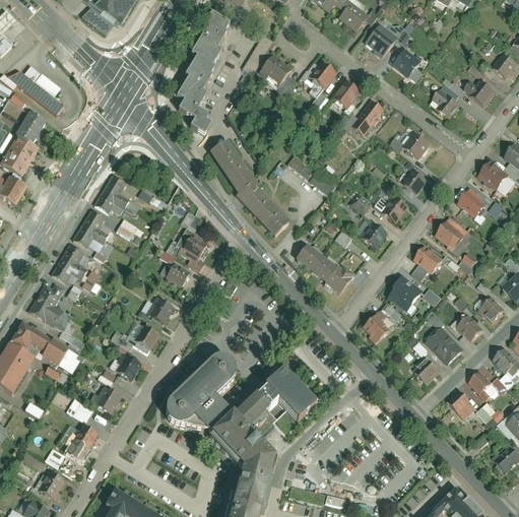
[(120,26),(134,0),(99,0),(82,19),(106,37),(115,23),(120,26)]
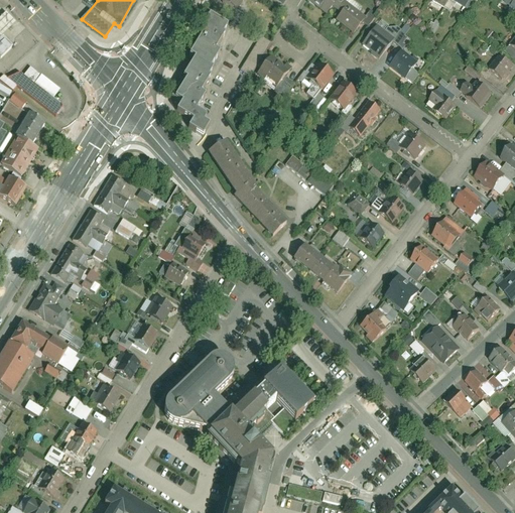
[(221,0),(221,1),(235,9),(240,0),(221,0)]
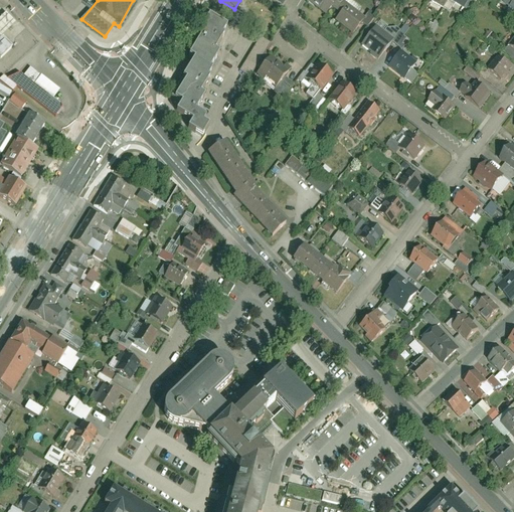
[(311,0),(325,11),(334,0),(311,0)]
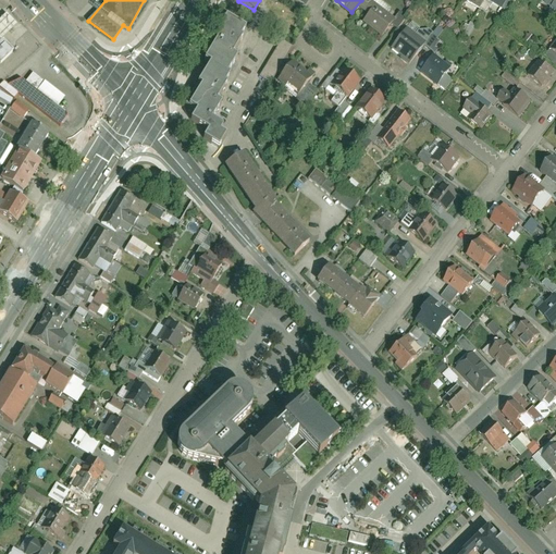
[(362,20),(382,33),(393,17),(373,4),(362,20)]
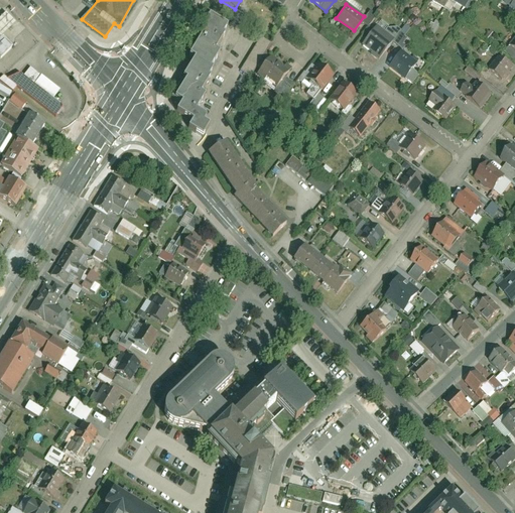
[(0,45),(0,54),(3,58),(15,46),(5,35),(18,23),(7,12),(0,18),(0,45)]
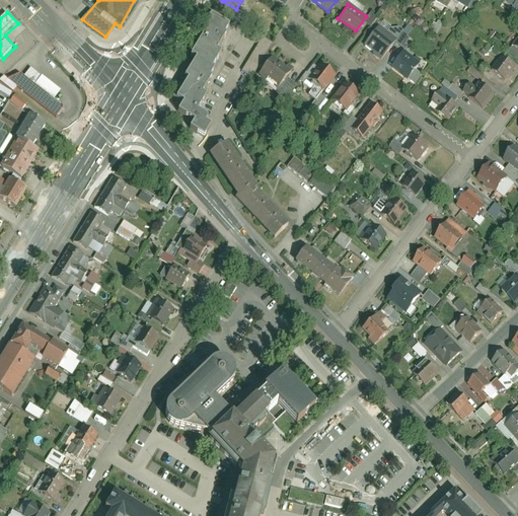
[(193,120),(189,127),(202,135),(209,124),(204,121),(207,115),(196,108),(205,94),(201,91),(210,76),(209,75),(213,67),(211,66),(220,51),(216,48),(229,25),(213,15),(190,54),(195,57),(183,76),(187,77),(174,96),(181,100),(176,109),(193,120)]
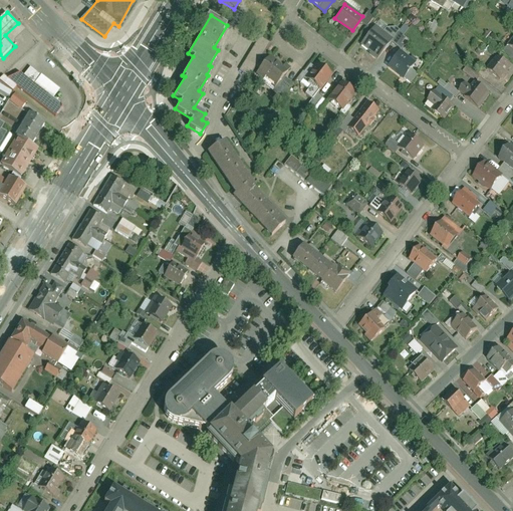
[(359,43),(378,58),(392,40),(373,26),(359,43)]
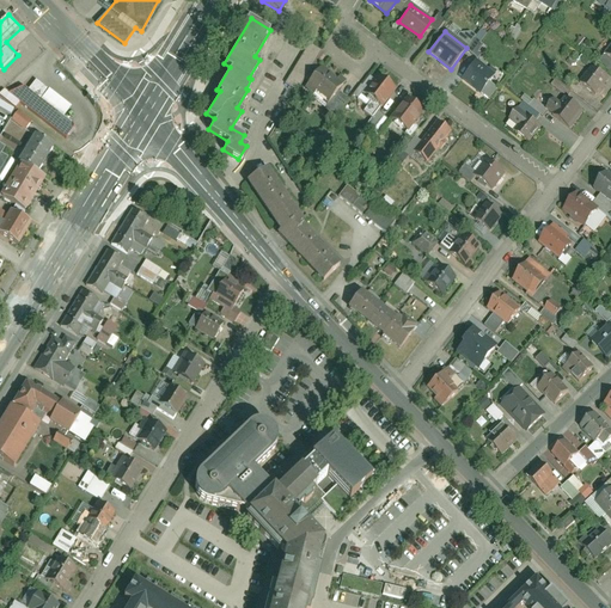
[(301,80),(315,56),(304,49),(289,74),(301,80)]
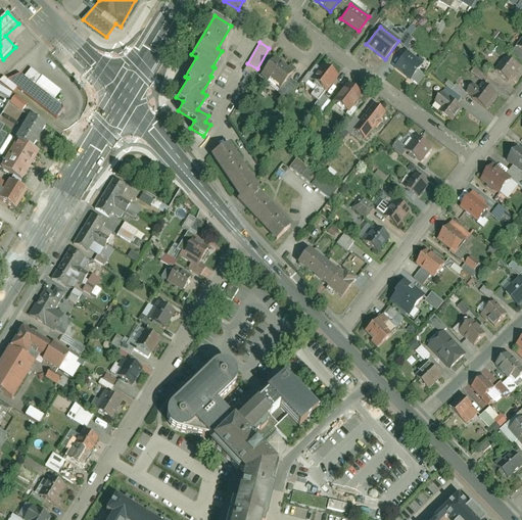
[(395,66),(412,80),(424,62),(407,50),(395,66)]
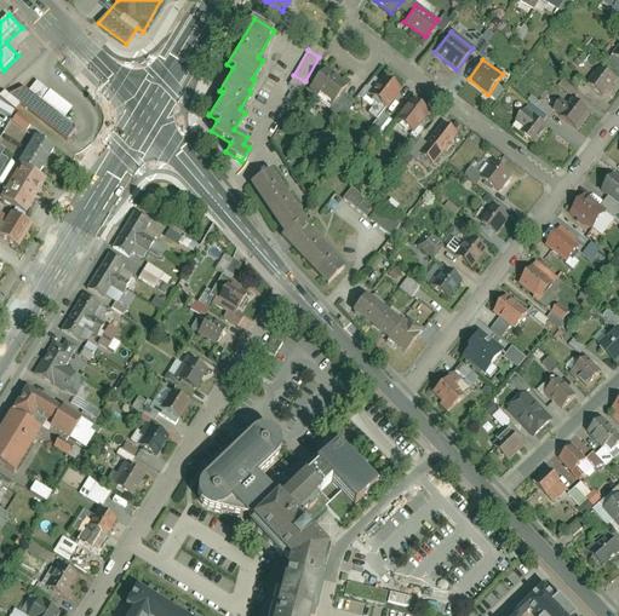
[(345,86),(325,69),(314,84),(336,99),(345,86)]
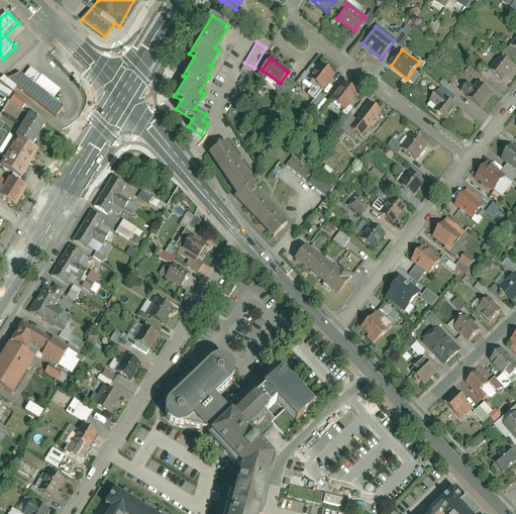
[(514,65),(503,58),(494,70),(504,78),(514,65)]
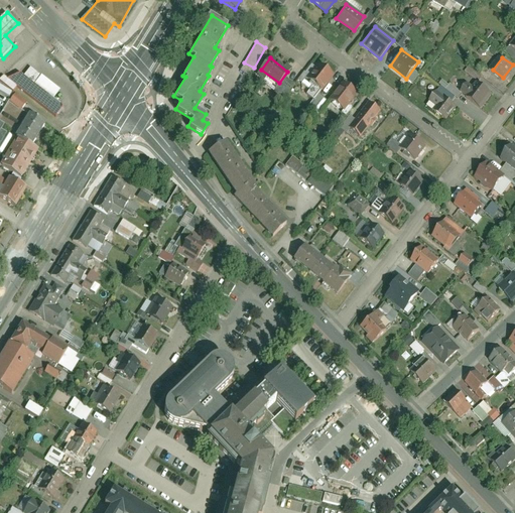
[(19,65),(10,75),(55,111),(63,101),(54,94),(60,86),(31,62),(25,70),(19,65)]
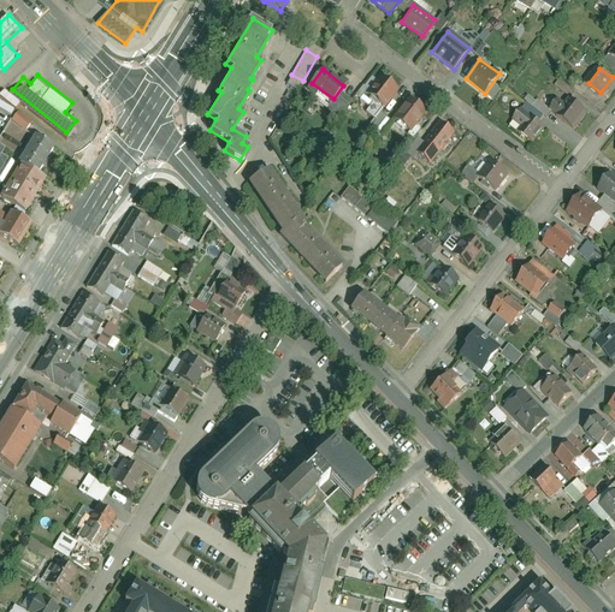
[(397,88),(382,77),(368,94),(383,106),(397,88)]
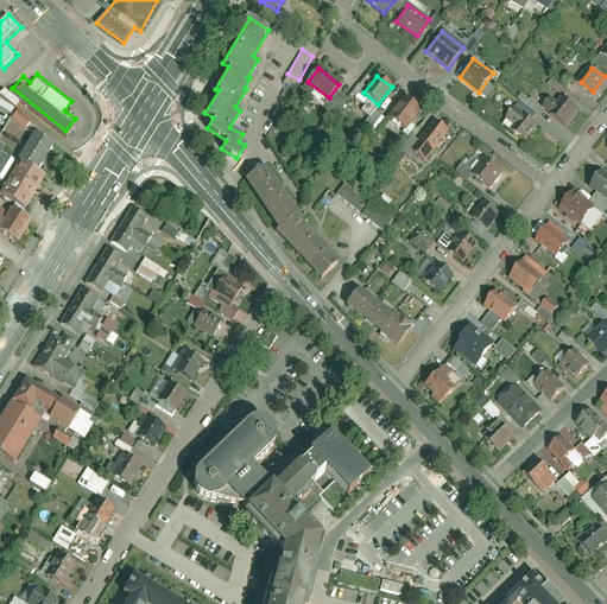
[(422,110),(403,97),(390,115),(408,128),(422,110)]
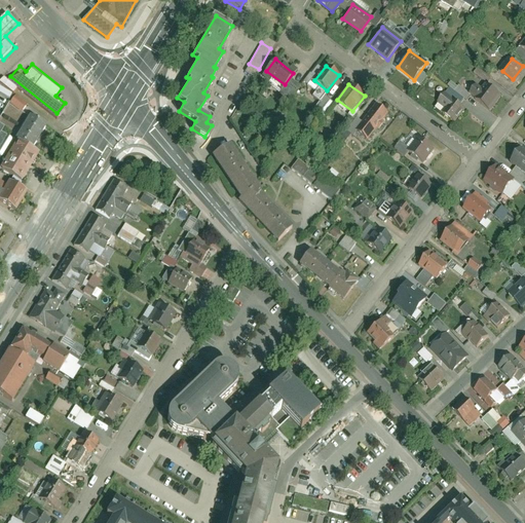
[(498,94),(487,84),(474,99),(485,108),(498,94)]
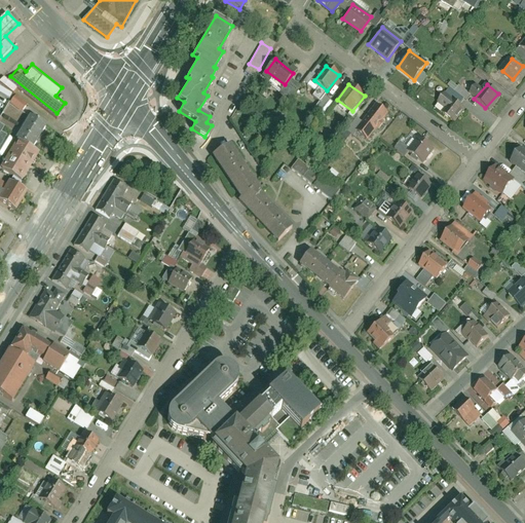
[(443,113),(453,119),(463,103),(446,91),(440,100),(448,106),(443,113)]
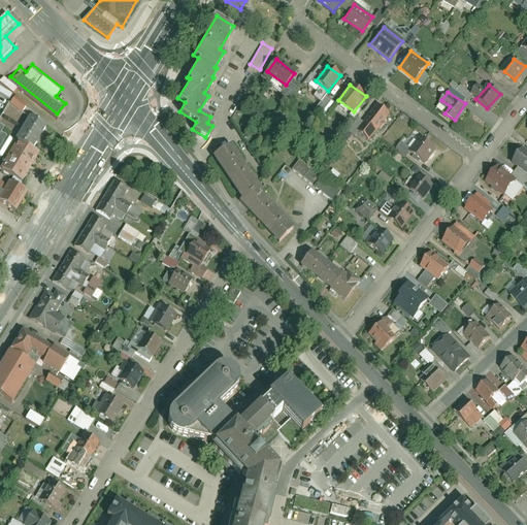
[(0,199),(12,207),(25,189),(12,182),(14,177),(22,182),(39,152),(32,148),(46,124),(23,110),(28,102),(12,93),(0,113),(0,199)]
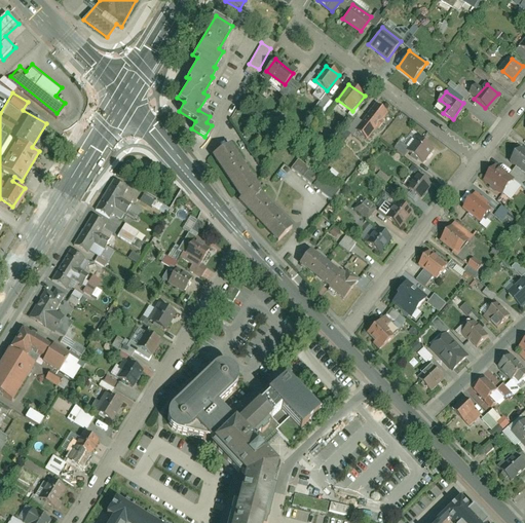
[(388,111),(377,103),(359,131),(370,138),(388,111)]
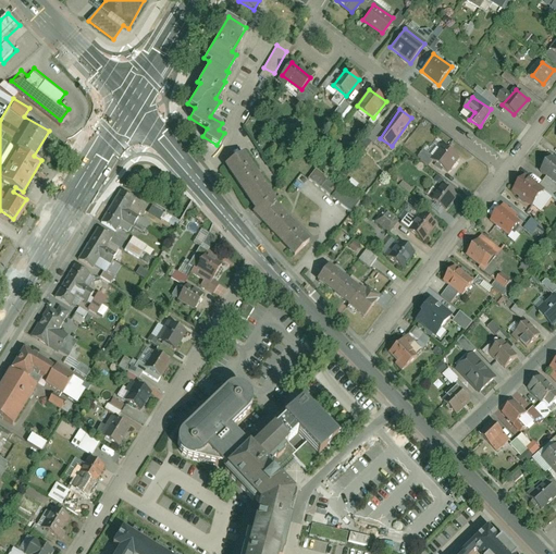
[(459,154),(449,147),(437,163),(448,170),(459,154)]
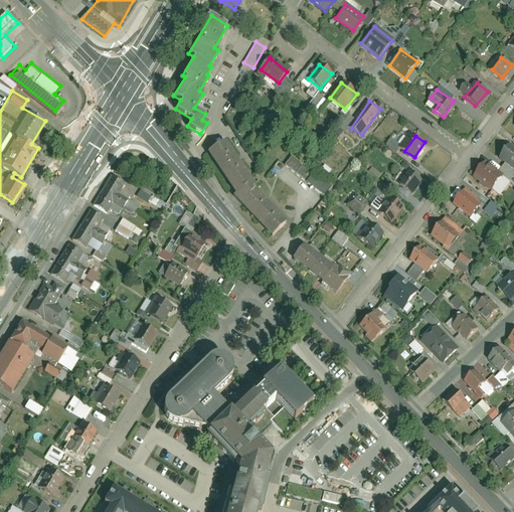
[(219,143),(206,151),(236,198),(249,190),(219,143)]
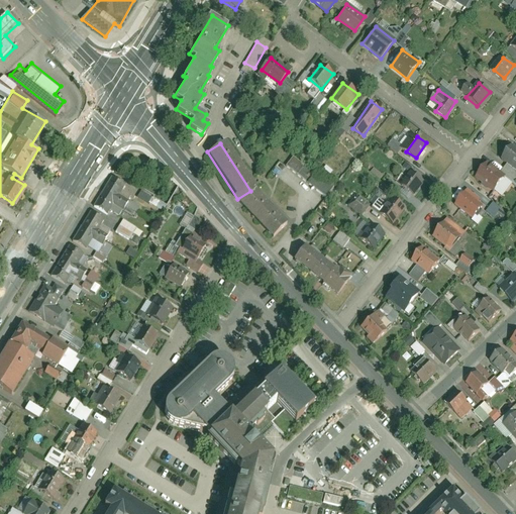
[(503,158),(515,167),(515,151),(510,147),(503,158)]
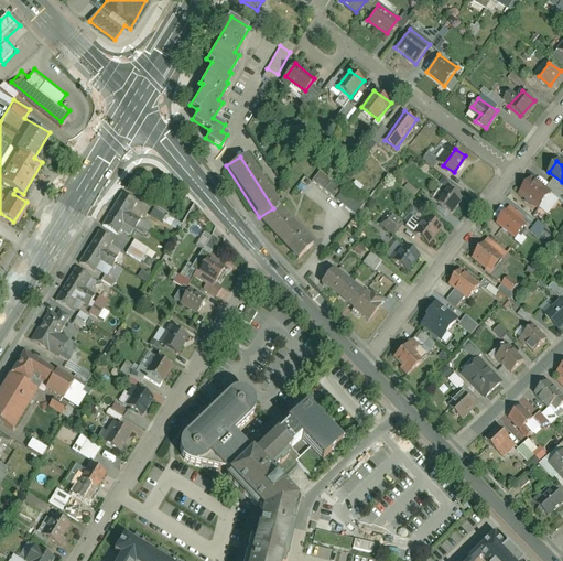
[(320,168),(311,179),(354,213),(363,202),(320,168)]
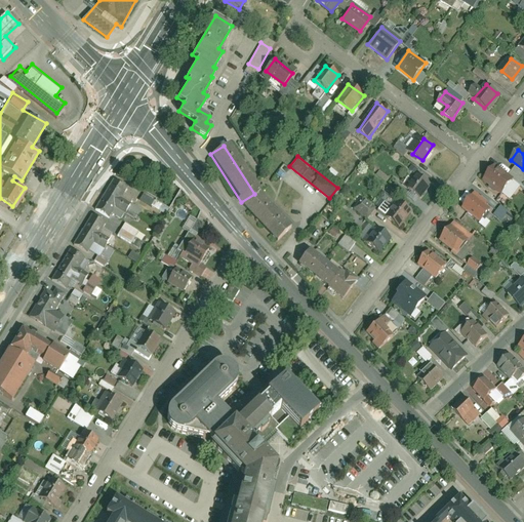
[(485,179),(504,192),(512,179),(494,166),(485,179)]
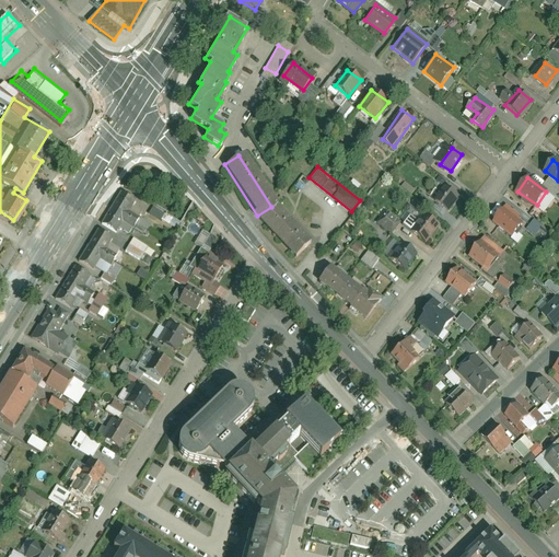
[(459,194),(447,186),(438,200),(450,208),(459,194)]
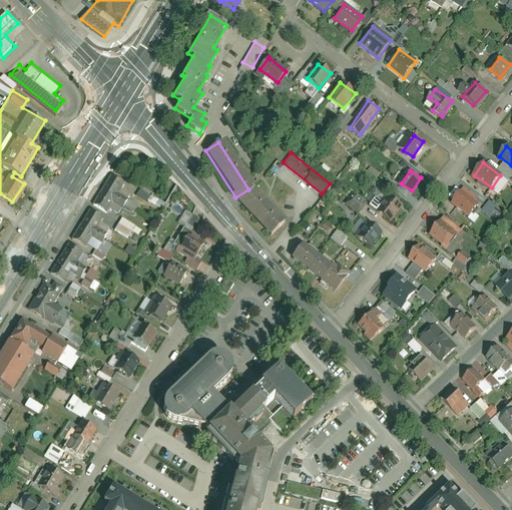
[(124,183),(111,175),(92,208),(104,215),(109,207),(123,215),(119,221),(133,229),(137,223),(131,220),(141,204),(132,199),(135,194),(122,187),(124,183)]
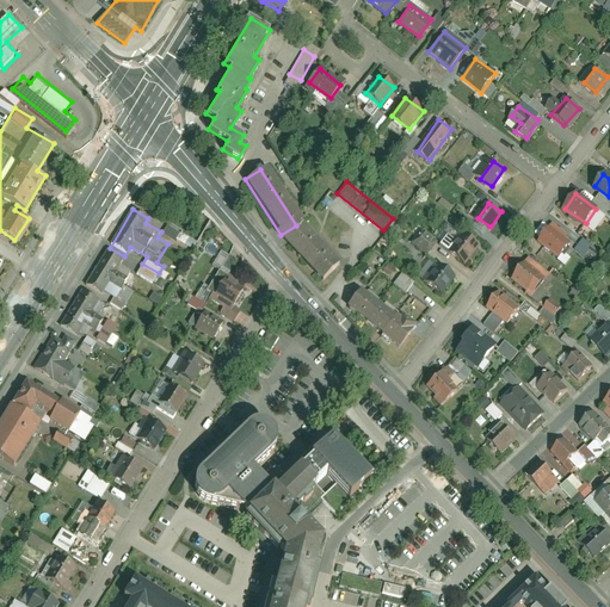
[(281,235),(320,276),(334,262),(296,225),(281,235)]
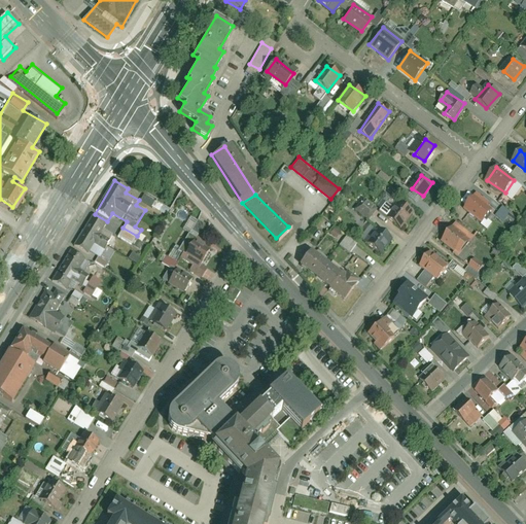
[(467,207),(484,220),(492,210),(476,197),(467,207)]
